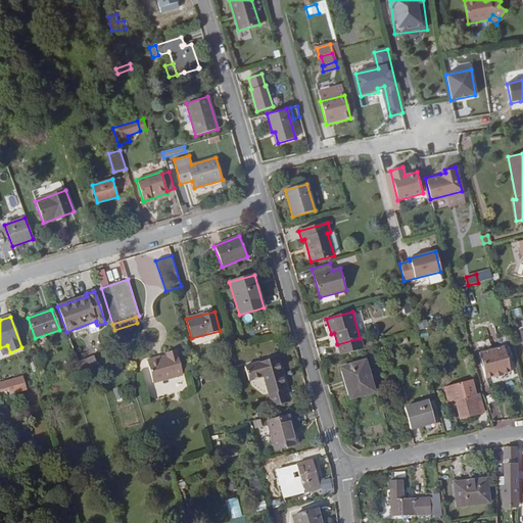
[(511,372),(504,346),(479,353),(485,378),(493,376),(493,378),(503,376),(503,374),(511,372)]
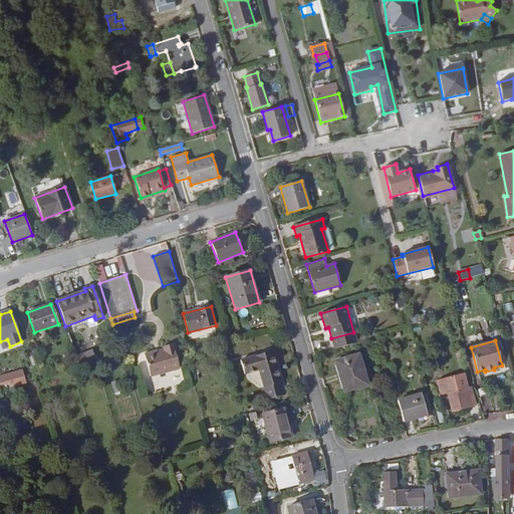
[(180,368),(173,344),(164,347),(165,351),(158,353),(158,351),(145,354),(151,376),(180,368)]
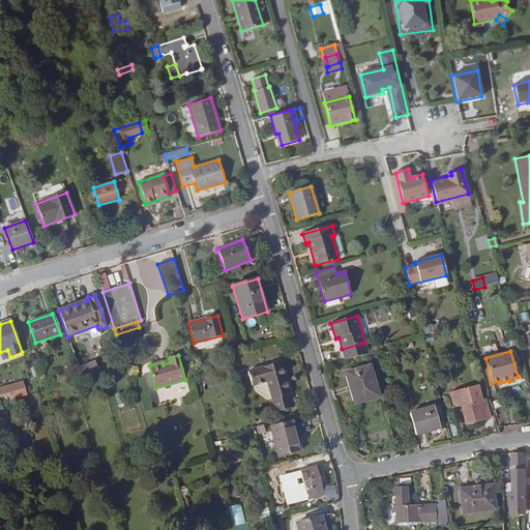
[(290,394),(281,361),(247,372),(253,386),(267,382),(276,413),(292,408),(289,395),(290,394)]
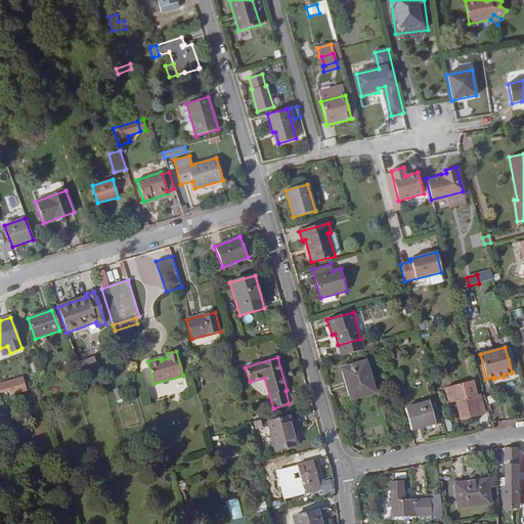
[(97,366),(95,361),(79,366),(81,372),(97,366)]
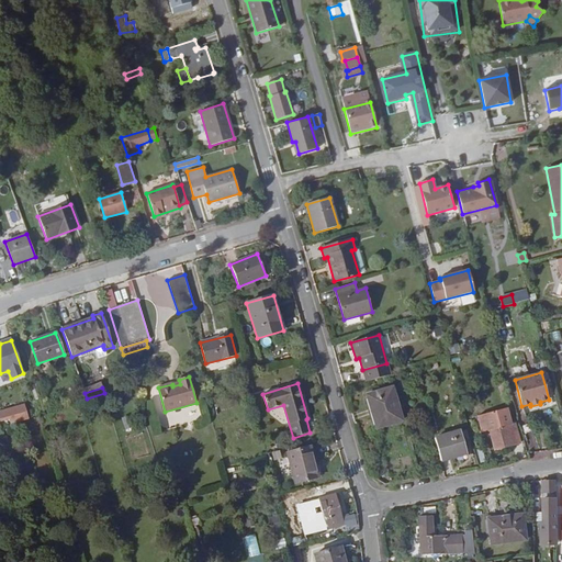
[(403,420),(392,388),(366,395),(377,429),(403,420)]
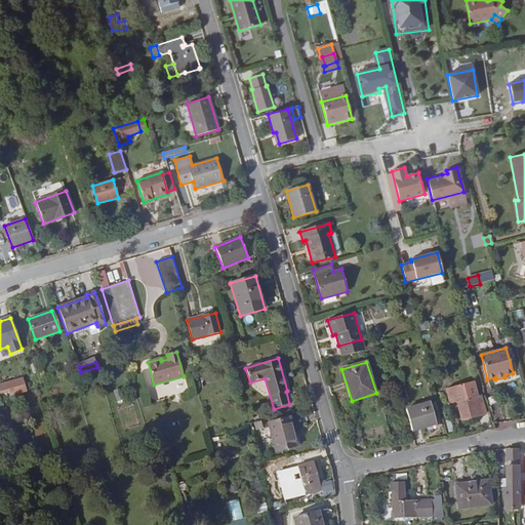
[(26,390),(22,378),(6,382),(0,384),(0,392),(0,394),(8,391),(10,395),(26,390)]
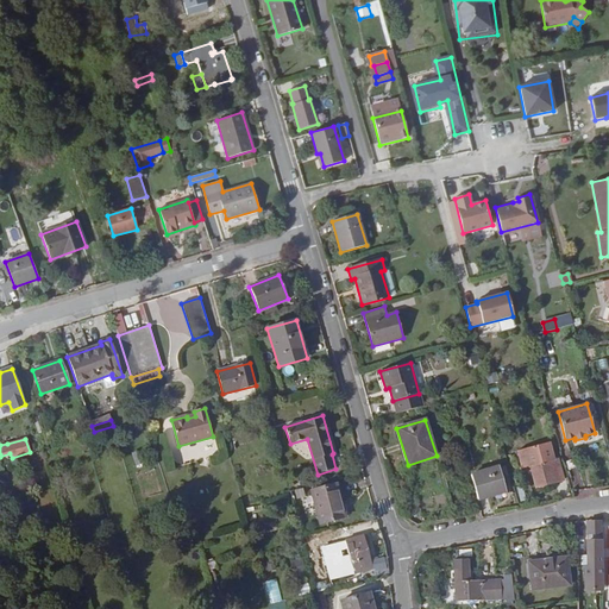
[(564,481),(558,459),(554,460),(550,443),(516,451),(521,469),(529,466),(535,488),(564,481)]
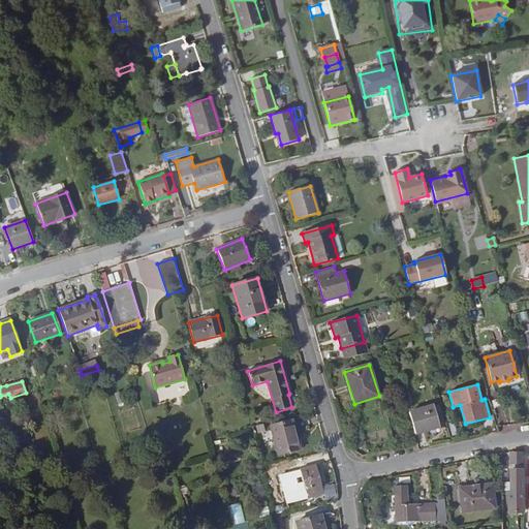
[(439,427),(433,405),(409,412),(415,434),(439,427)]
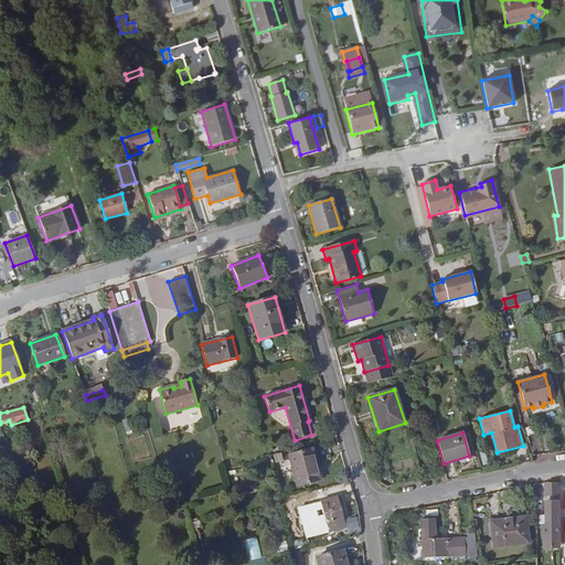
[(318,480),(313,464),(316,462),(312,449),(288,456),(296,486),(318,480)]
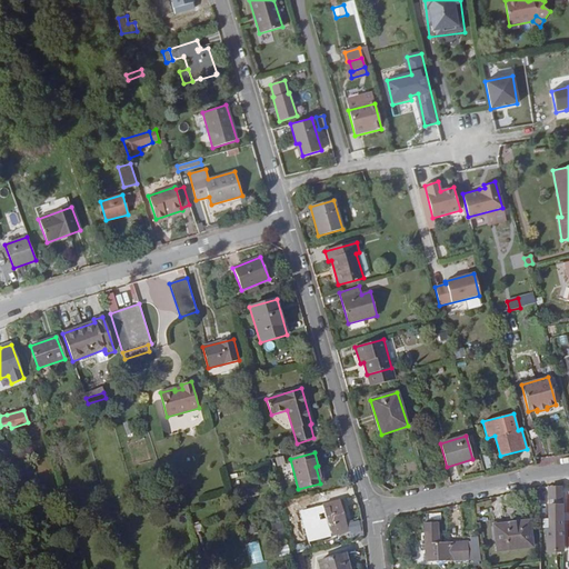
[(561,517),(560,487),(550,487),(550,495),(548,495),(549,531),(550,531),(550,545),(562,545),(562,537),(561,537),(561,531),(558,531),(558,517),(561,517)]
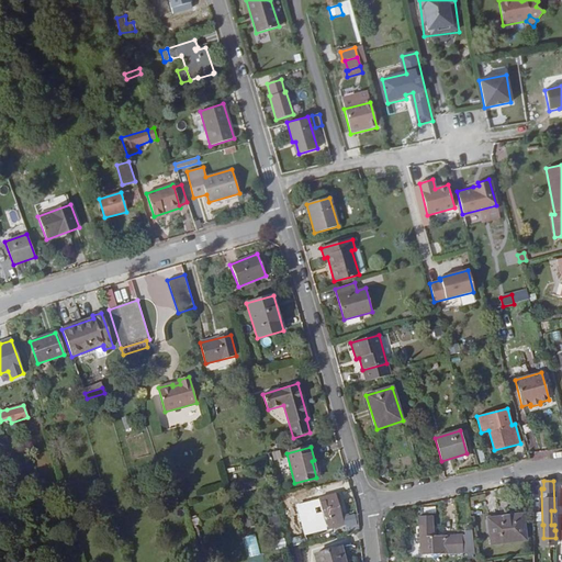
[(345,525),(336,494),(318,499),(319,503),(303,508),(310,529),(325,525),(327,529),(345,525)]
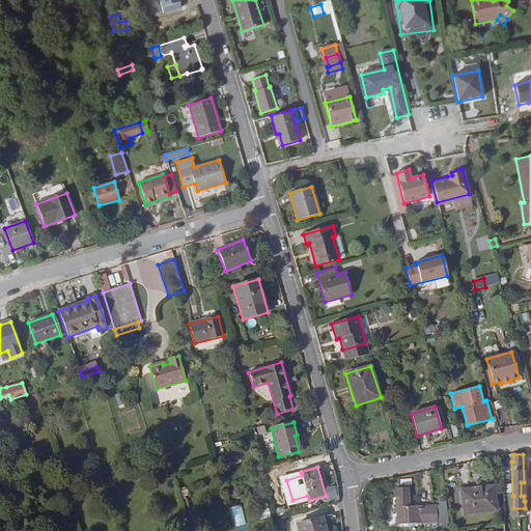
[(497,510),(494,485),(460,490),(464,515),(497,510)]
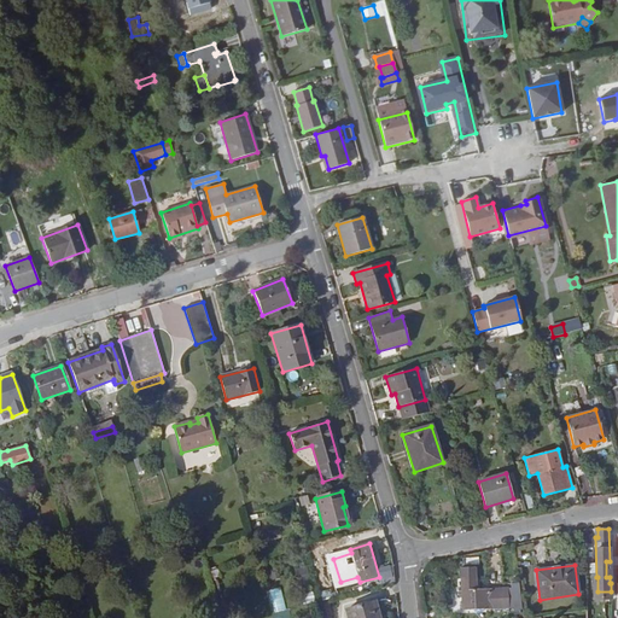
[(382,584),(394,582),(390,566),(377,569),(382,584)]
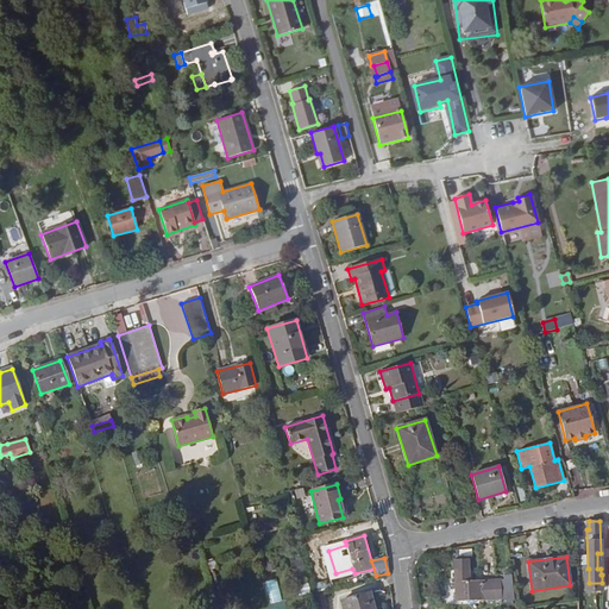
[(501,598),(500,579),(472,581),(469,582),(468,559),(454,560),(456,601),(501,598)]
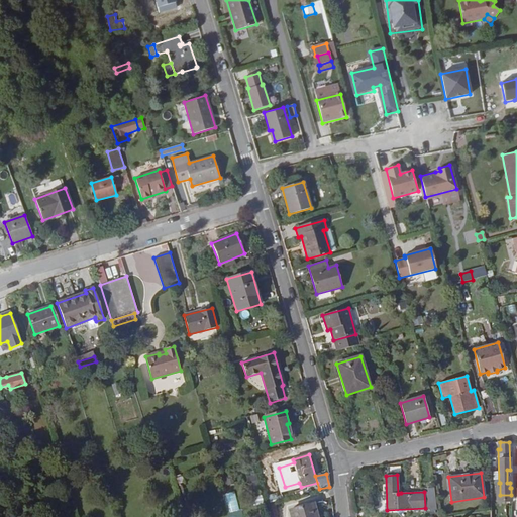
[(435,499),(434,488),(427,489),(428,500),(435,499)]
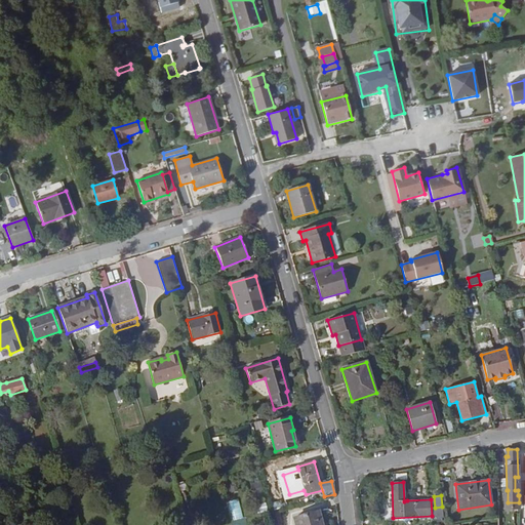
[(239,499),(227,501),(231,521),(243,518),(239,499)]
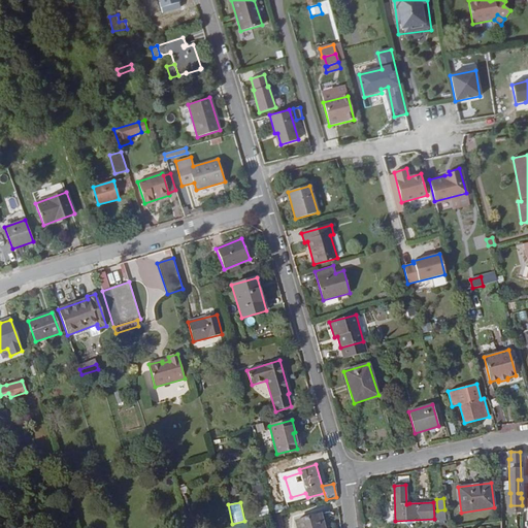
[(446,519),(444,509),(437,510),(438,520),(446,519)]
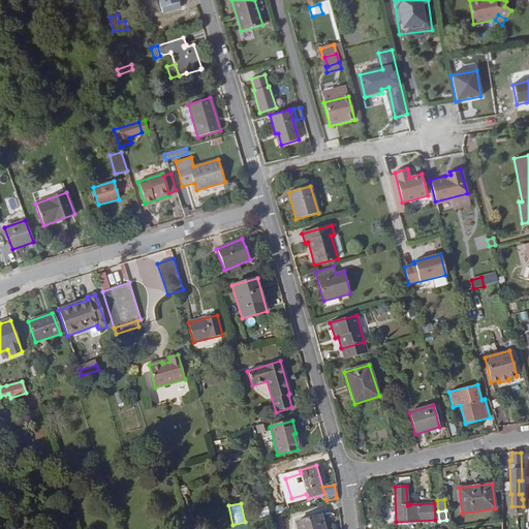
[(324,528),(320,515),(296,522),(297,528),(324,528)]
